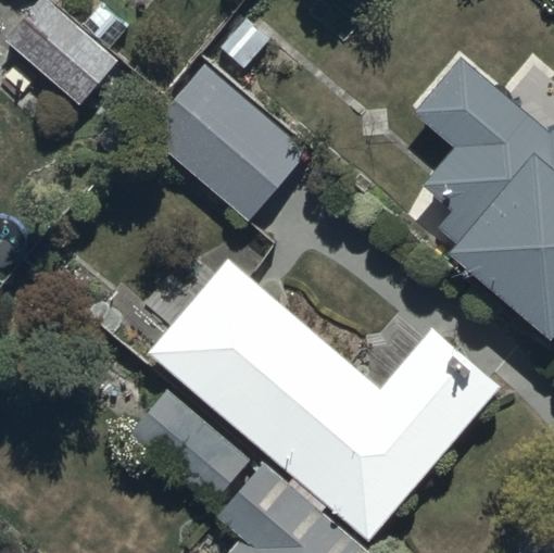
[(52,0),(47,0),(9,44),(78,107),(115,65),(103,54),(125,30),(99,8),(82,26),(52,0)]
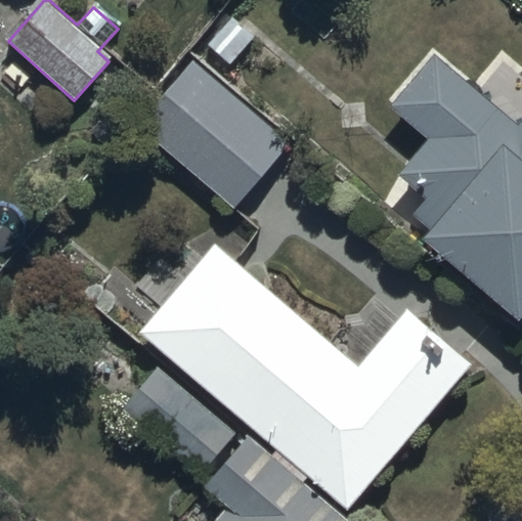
[(431,229),(425,236),(521,318),(521,317),(521,124),(521,126),(434,53),(390,105),(431,140),(403,173),(430,197),(415,215),(431,229)]
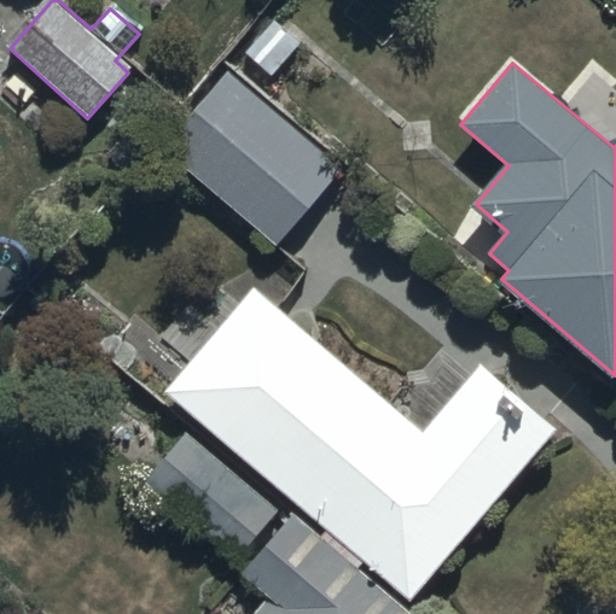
[(230,75),(164,146),(274,246),(340,176),(230,75)]
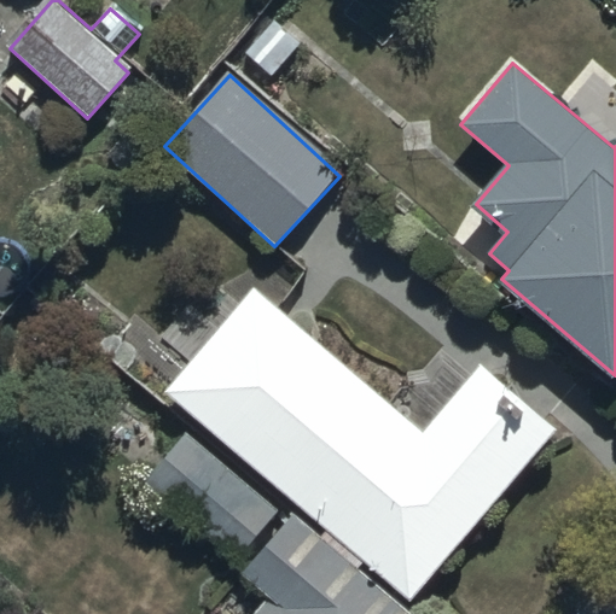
[(251,286),(166,392),(410,601),(556,431),(481,366),(423,432),(251,286)]
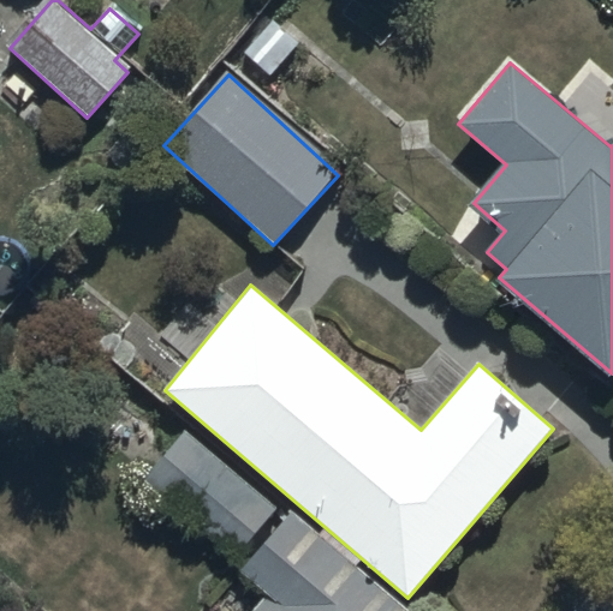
[(180,430),(141,475),(232,555),(272,509),(180,430)]
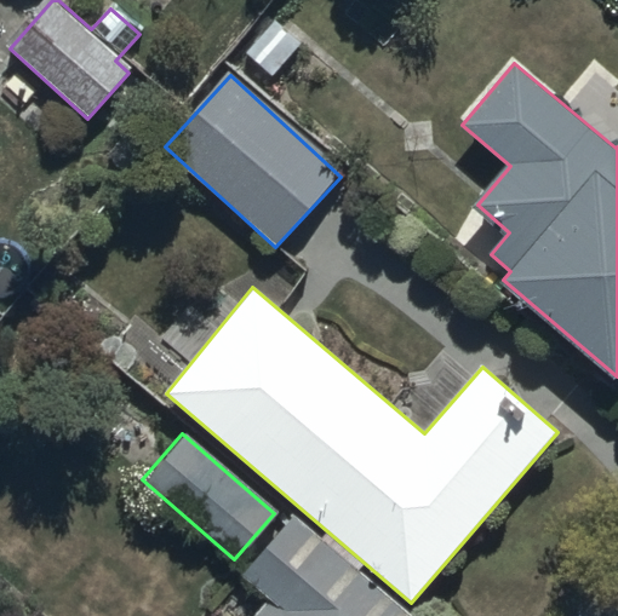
[(407,615),(291,517),(241,576),(276,605),(267,615),(407,615)]
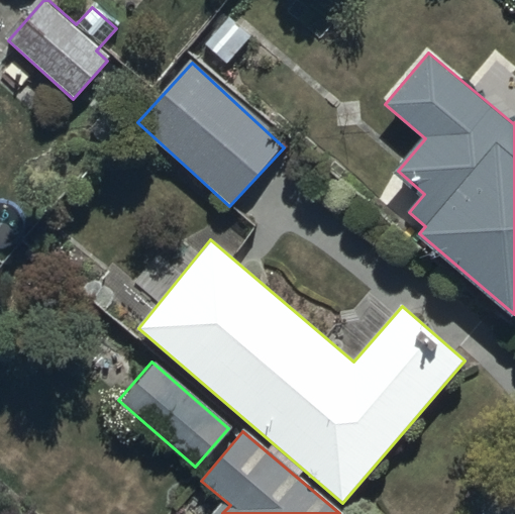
All buildings are outlined.
